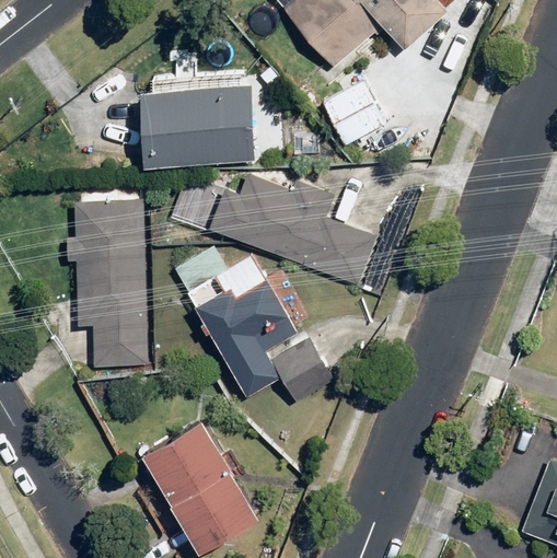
[(449,0),(274,0),(338,70),(381,28),(404,53),(449,10),(444,4),(449,0)]
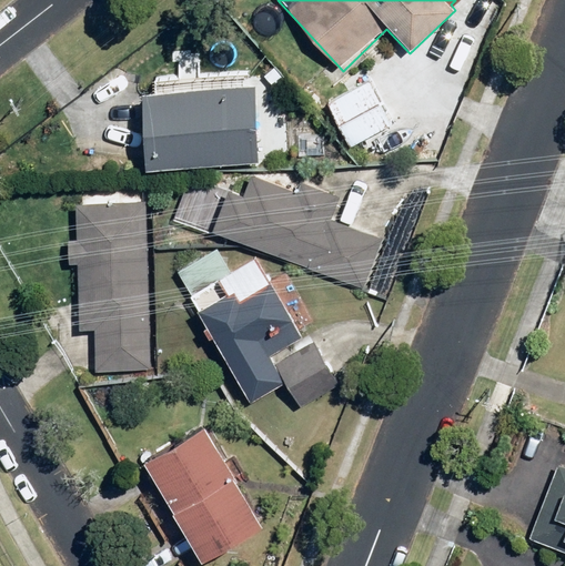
[(370,83),(328,107),(350,148),(392,125),(370,83)]
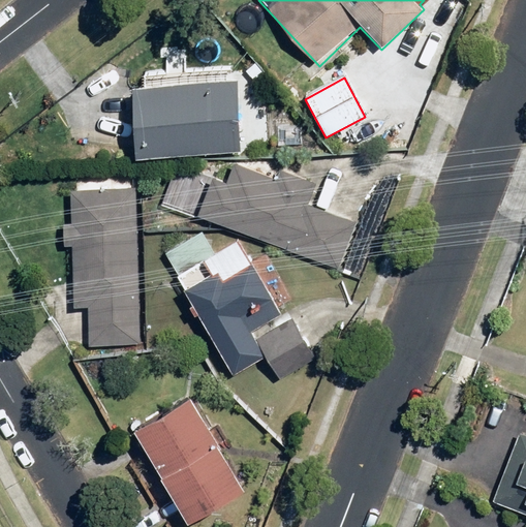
[(128,84),(130,155),(238,152),(235,80),(128,84)]
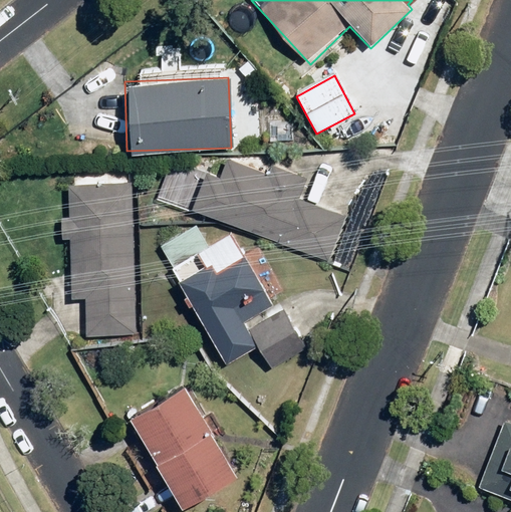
[(328,263),(345,221),(345,219),(297,200),(306,179),(272,165),(267,177),(229,162),(221,180),(206,174),(192,209),(328,263)]
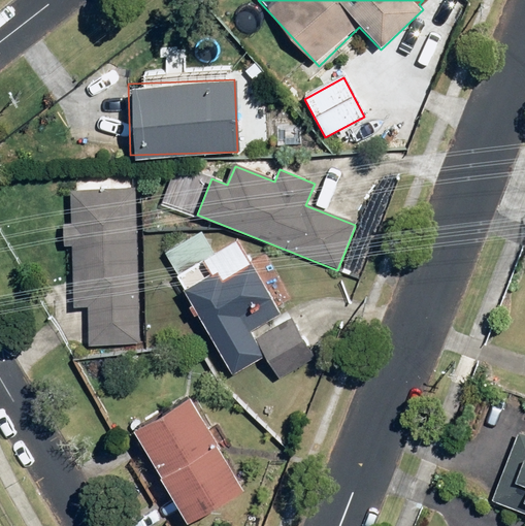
[(137,343),(136,189),(70,192),(71,223),(66,223),(66,247),(73,247),(73,308),(91,308),(91,344),(137,343)]
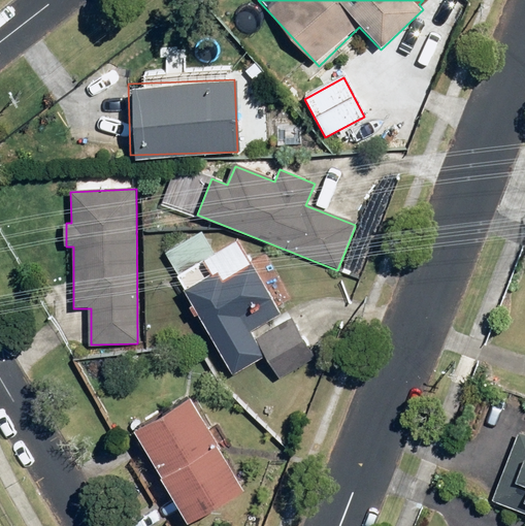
[(212,254),(200,232),(164,253),(176,275),(191,267),(198,280),(182,289),(230,373),(265,354),(280,377),(313,358),(289,316),(285,318),(279,308),(290,301),(266,259),(252,267),(236,240),(212,254)]
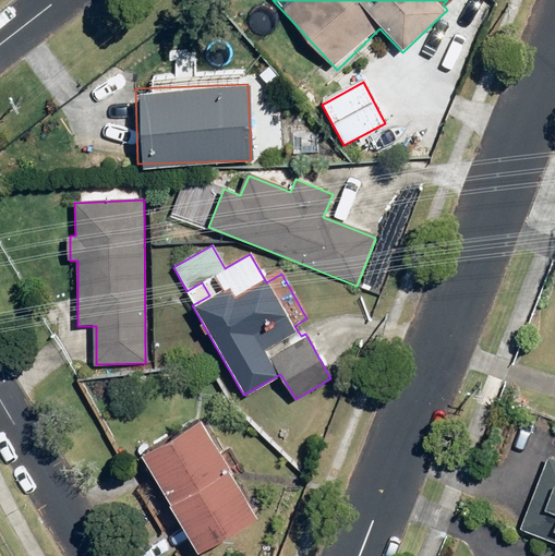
[(254,516),(195,420),(135,456),(195,553),(254,516)]
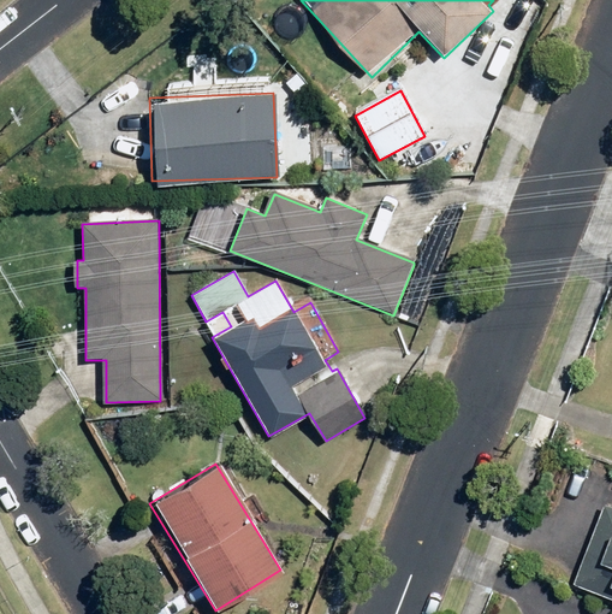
[(611,509),(604,506),(572,584),(611,600),(611,509)]
